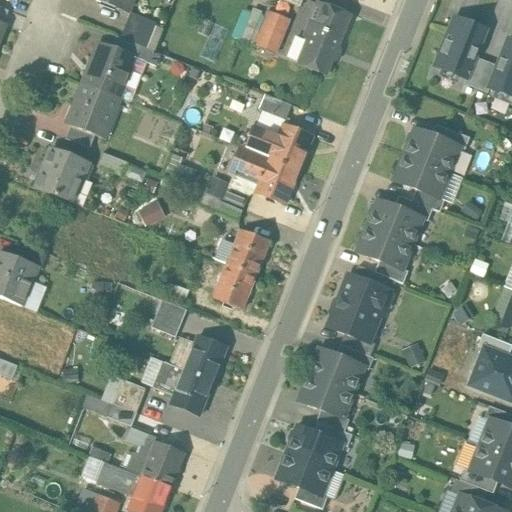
[(131,0),(94,0),(126,13),(131,0)]
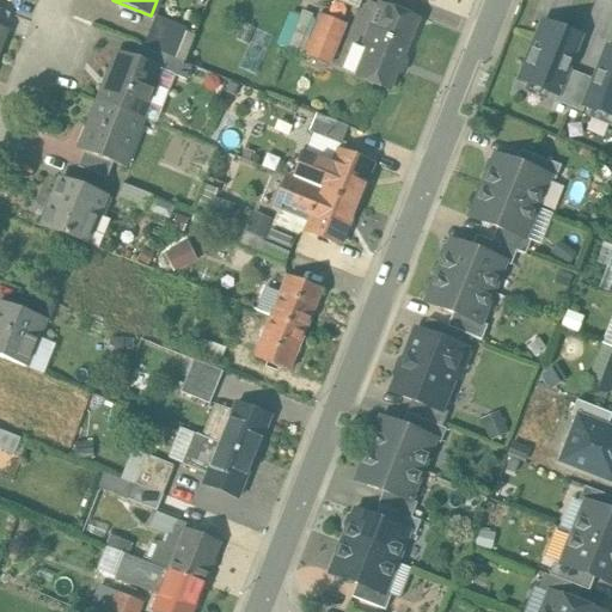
[(387,8),(371,49),(361,46),(360,47),(356,46),(352,48),(344,67),(346,72),(359,77),(359,78),(387,90),(416,19),(387,8)]
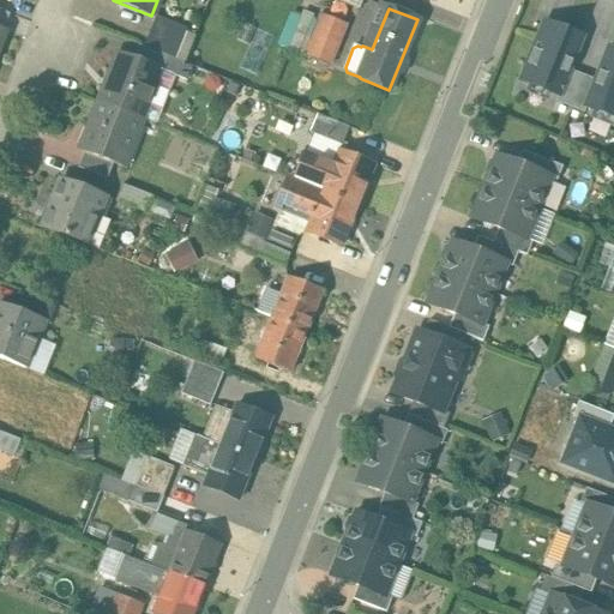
[(12,14),(0,10),(0,28),(6,31),(12,14)]
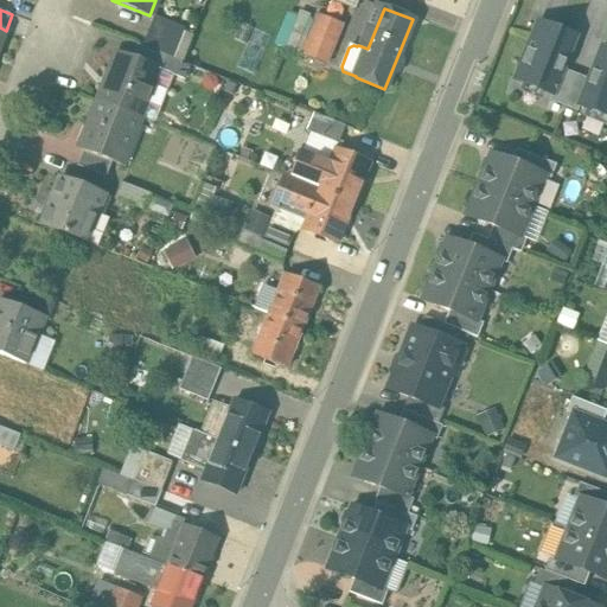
[(279,43),(300,50),(312,17),(291,10),(279,43)]
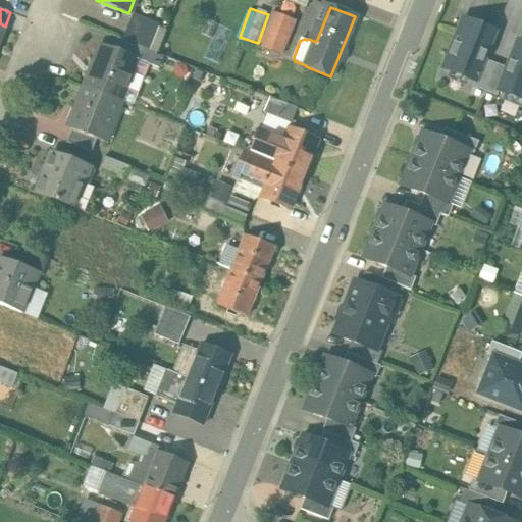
[(122,40),(143,48),(149,50),(159,23),(134,13),(122,40)]
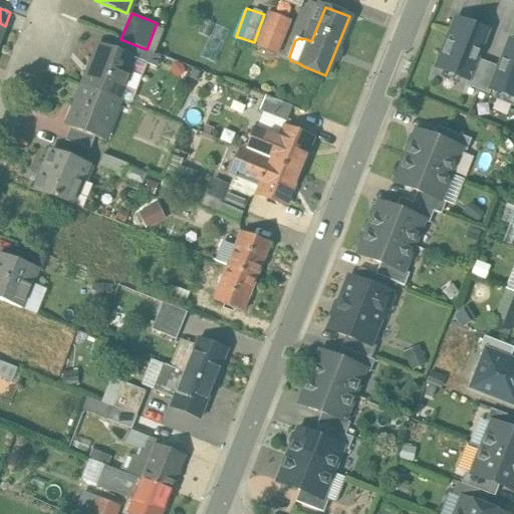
[(290,22),(269,14),(256,47),(278,55),(290,22)]
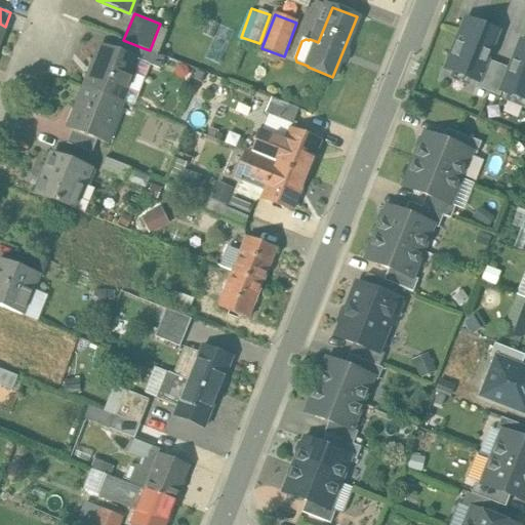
[(498,32),(466,19),(446,69),(477,81),(478,81),(487,59),(498,32)]
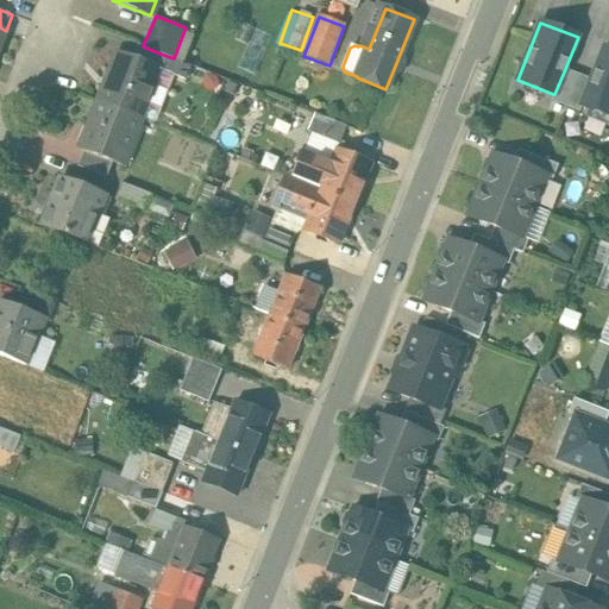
[(143,46),(138,44),(132,58),(161,70),(167,56),(143,46)]
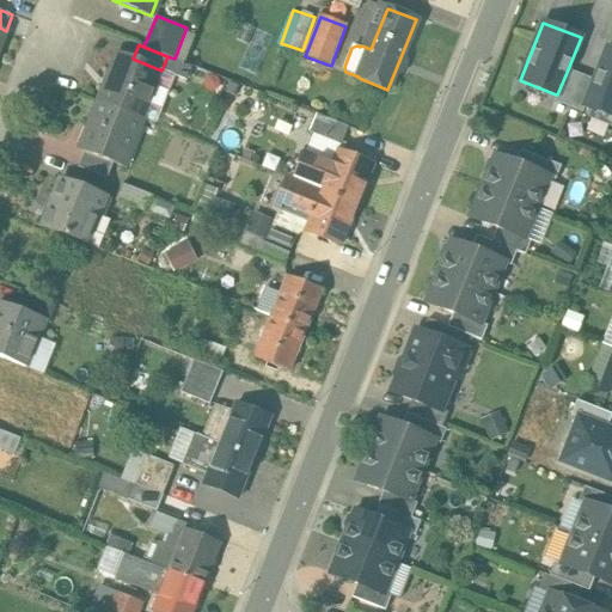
[(611,49),(607,48),(594,80),(585,105),(586,106),(611,116),(611,49)]
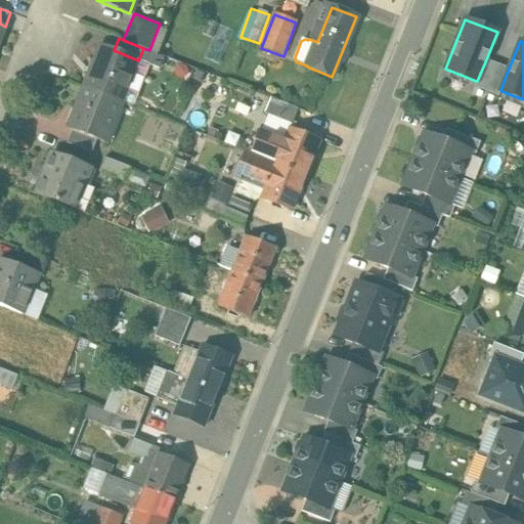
[(114,50),(100,45),(84,87),(122,101),(138,60),(114,50)]
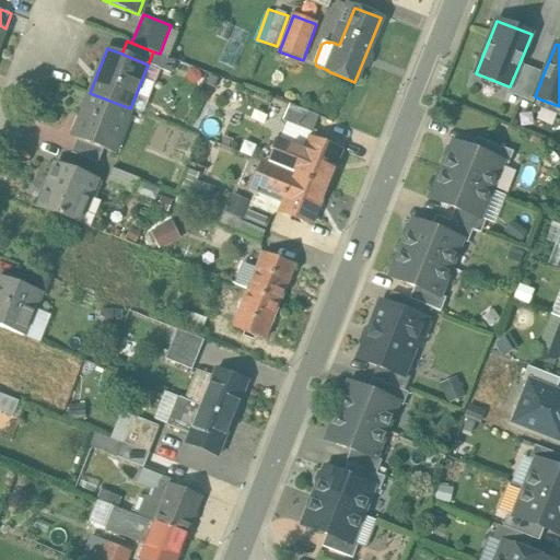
[(160,54),(153,51),(148,65),(164,71),(170,57),(160,54)]
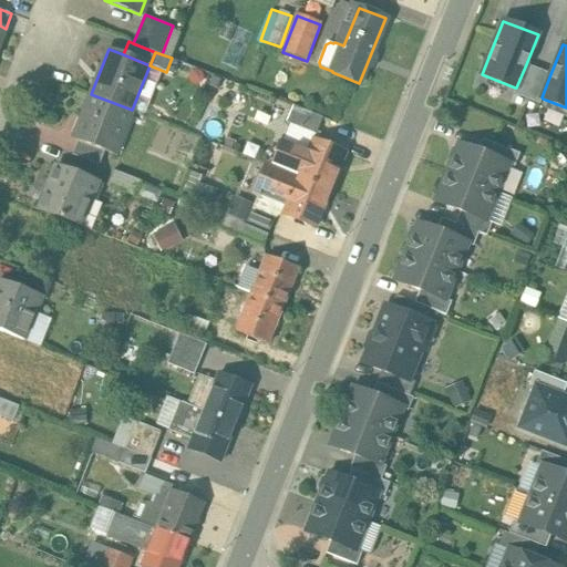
[(538,70),(526,64),(516,88),(515,88),(513,94),(526,100),(538,70)]
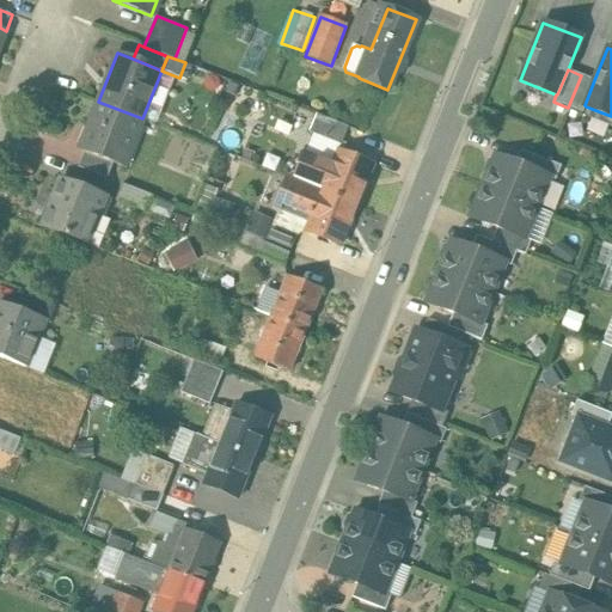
[(594,80),(581,75),(568,108),(582,112),(586,106),(585,105),(594,80)]
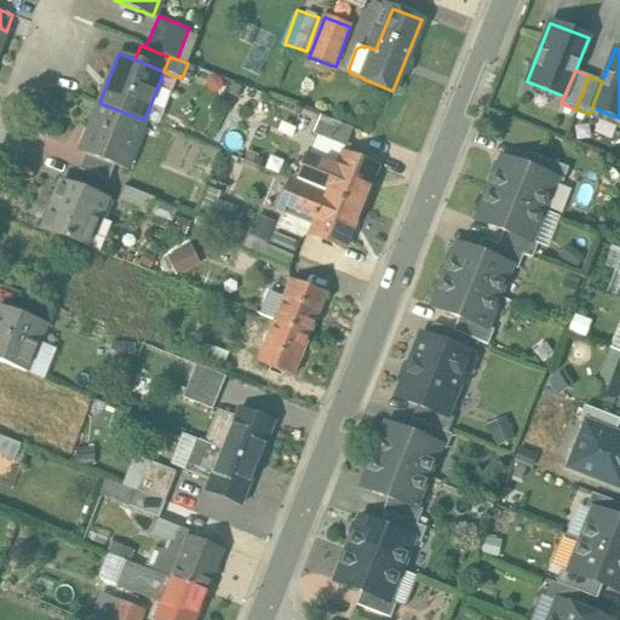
[(144,120),(99,103),(80,150),(114,164),(125,167),(126,166),(121,164),(138,120),(143,122),(144,120)]
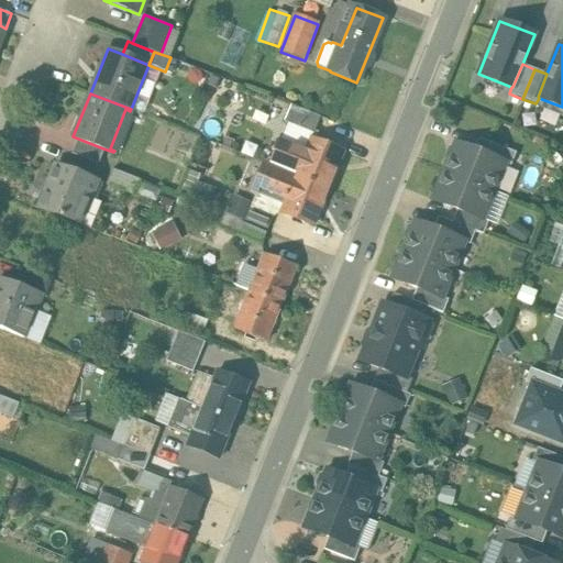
[(320,117),(290,105),(284,121),(289,123),(313,133),(320,117)]
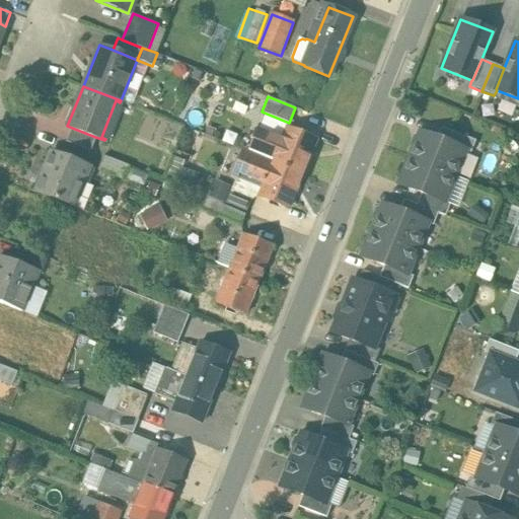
[(289,123),(267,114),(261,130),(258,129),(249,152),(302,173),(316,139),(287,127),(289,123)]
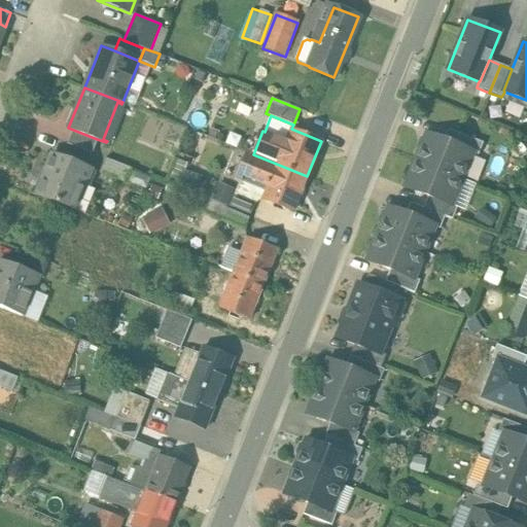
[(484,143),(449,129),(444,141),(472,152),(472,153),(479,155),(484,143)]
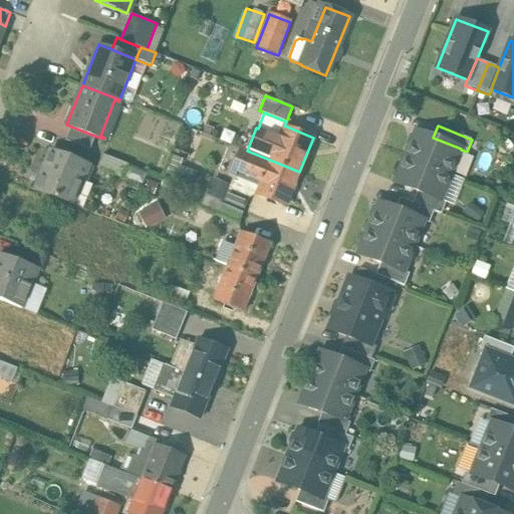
[(94,136),(71,126),(66,139),(89,149),(94,136)]
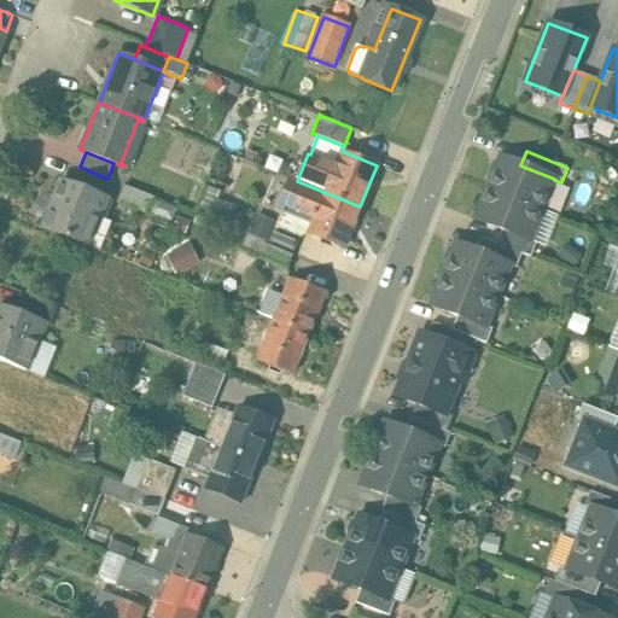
[(520,165),(500,157),(488,188),(542,210),(554,180),(554,179),(520,165)]
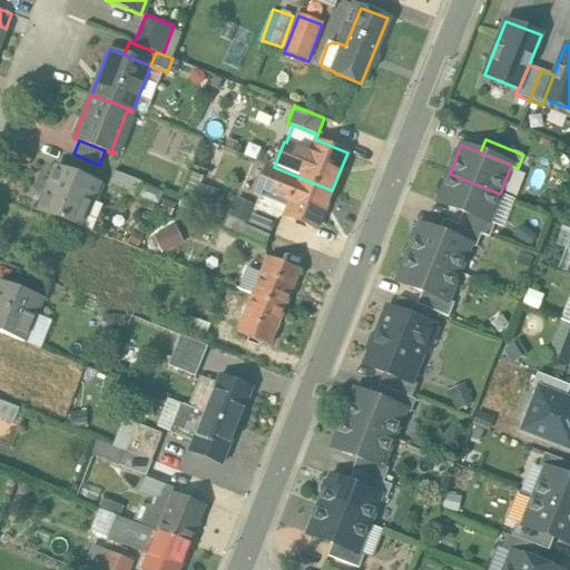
[(274,167),(268,165),(258,188),(290,200),(284,215),(317,228),(332,190),(274,167)]
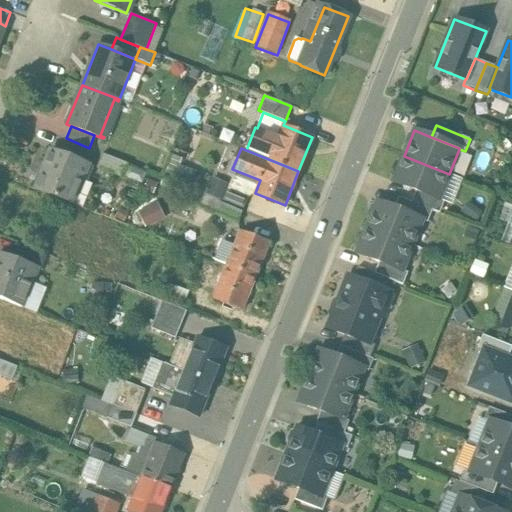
[(90,163),(53,149),(38,188),(74,203),(90,163)]
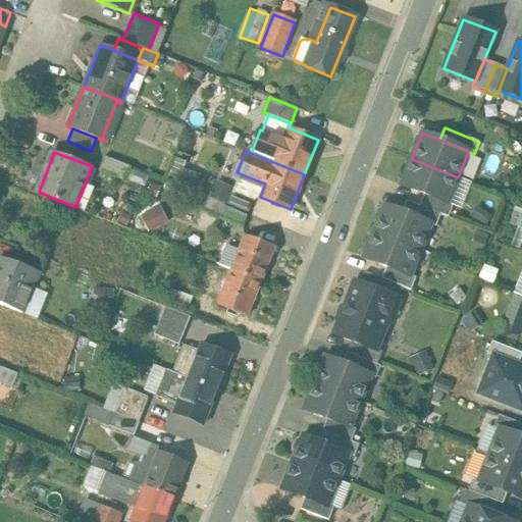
[(131,167),(107,157),(102,170),(125,179),(131,167)]
